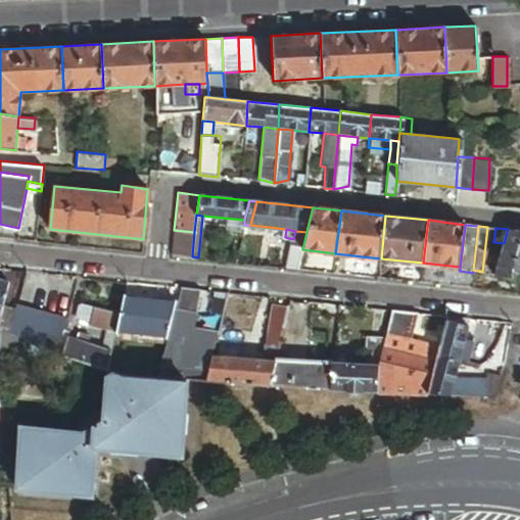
[(519,229),(508,229),(504,243),(493,274),(513,280),(517,274),(519,275),(519,229)]
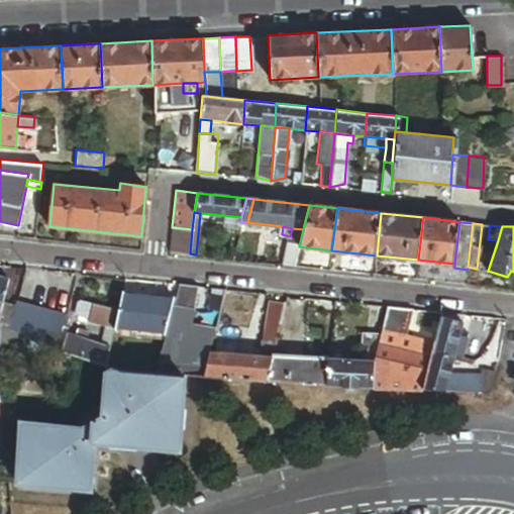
[(190,253),(192,229),(172,227),(170,251),(190,253)]
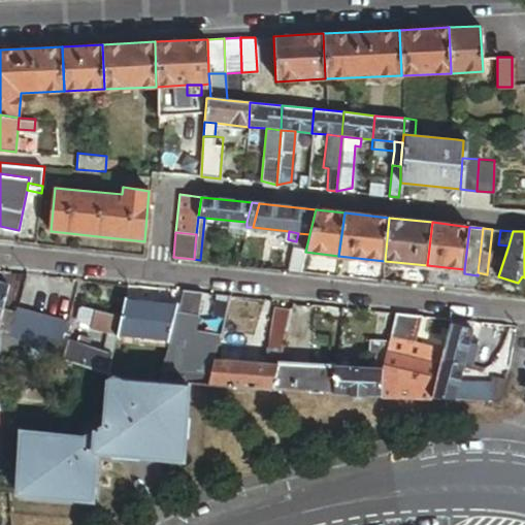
[(301,271),(305,252),(309,234),(298,233),(296,241),(290,269),(301,271)]
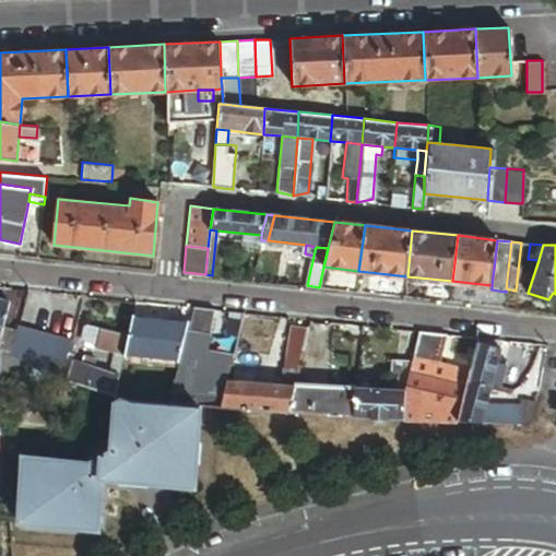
[(0,344),(4,324),(9,299),(0,297),(0,344)]
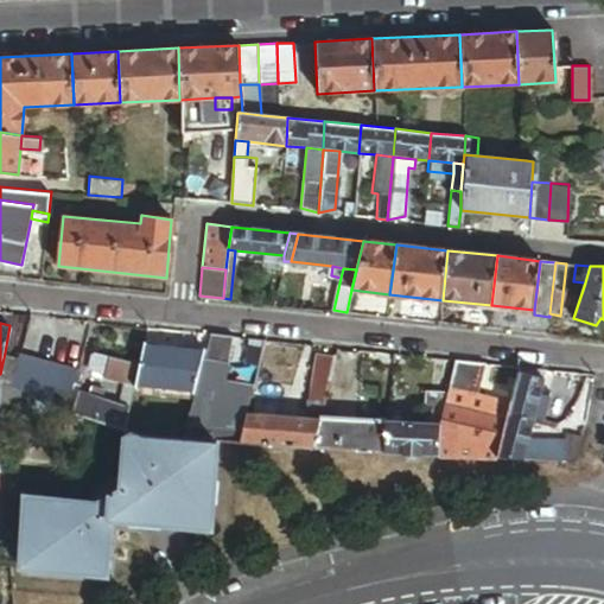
[(274,343),(265,341),(262,354),(272,356),(274,343)]
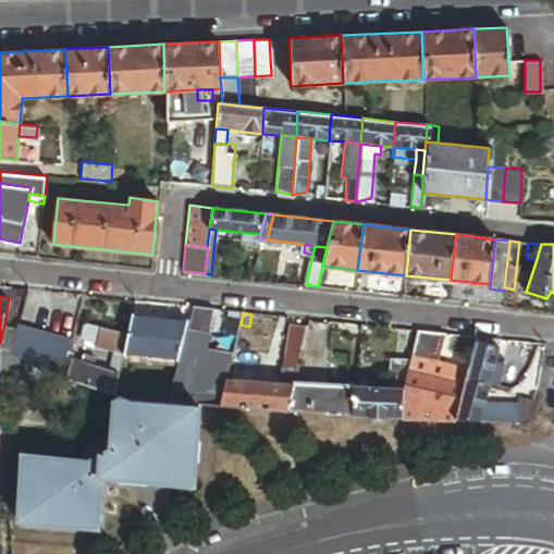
[(185,322),(134,314),(123,355),(174,364),(183,327),(185,322)]
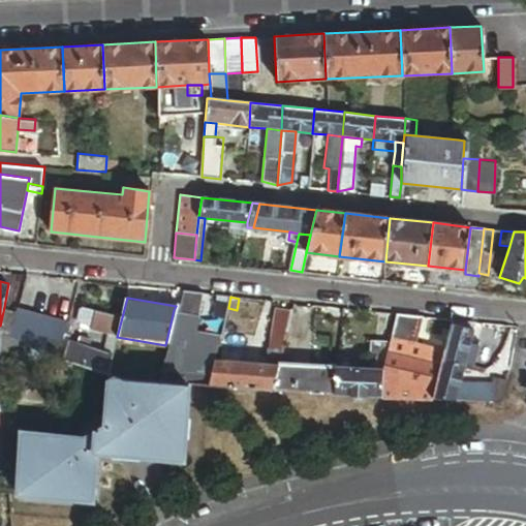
[(60,358),(68,316),(17,306),(16,309),(4,307),(0,326),(0,331),(20,340),(56,357),(60,358)]
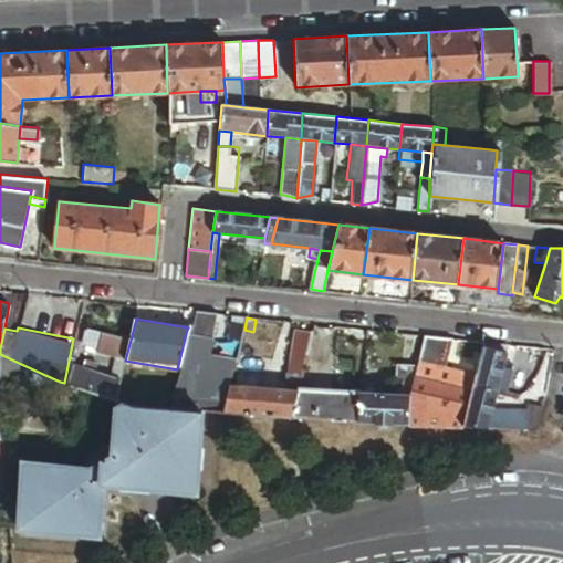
[(278,388),(296,389),(296,387),(310,331),(292,329),(278,388)]
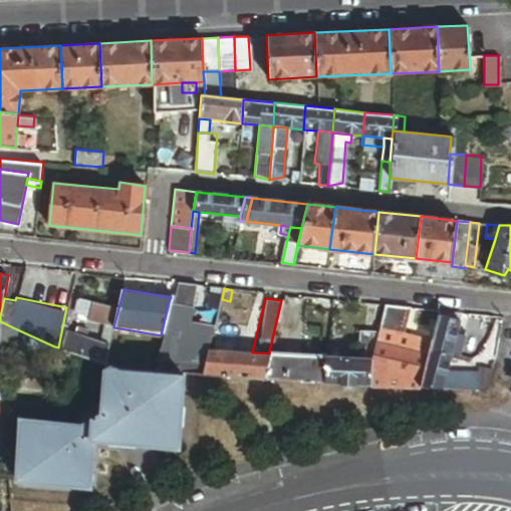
[(87,316),(90,302),(77,299),(74,313),(87,316)]
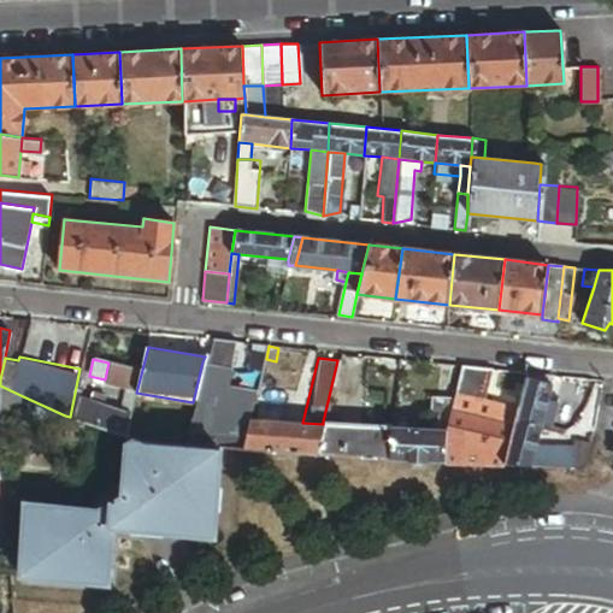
[(204,361),(195,396),(210,399),(219,365),(211,364),(204,361)]
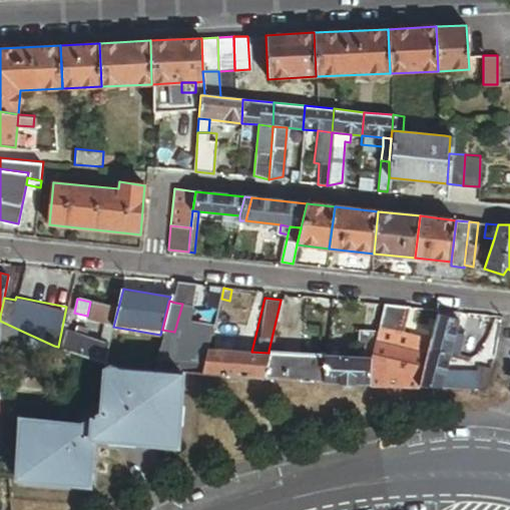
[(104,362),(108,344),(107,344),(116,307),(90,302),(87,316),(86,321),(103,324),(100,341),(85,336),(87,330),(76,326),(74,333),(65,330),(62,348),(68,351),(104,362)]
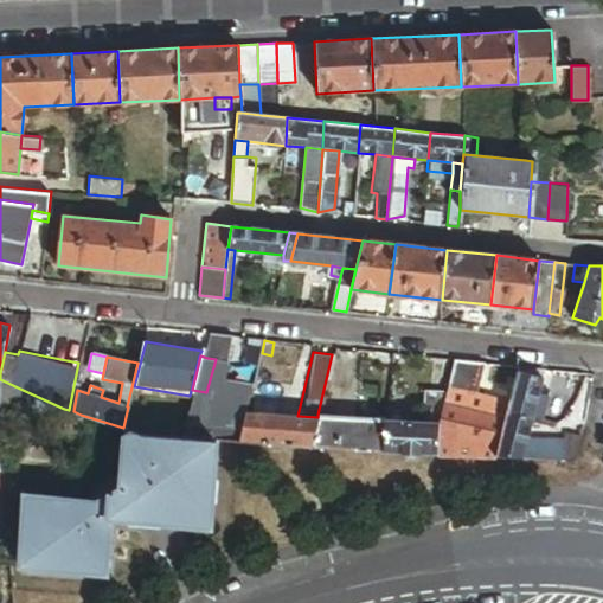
[(474,391),(482,361),(451,358),(444,390),(442,399),(506,404),(507,399),(474,391)]
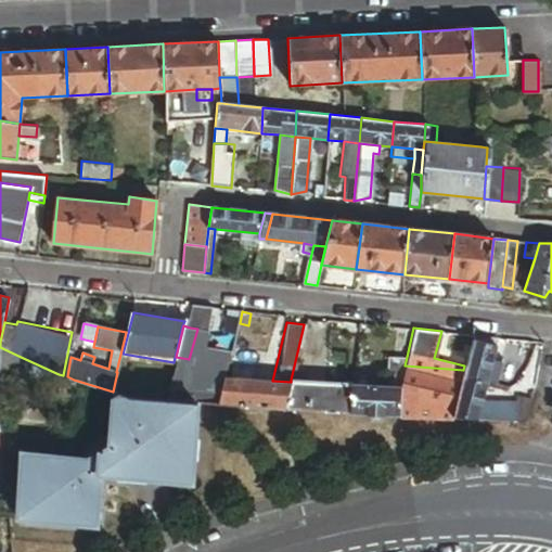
[(463,370),(452,416),(477,418),(477,416),(482,399),(487,379),(491,359),(497,336),(472,334),(464,366),(463,370)]
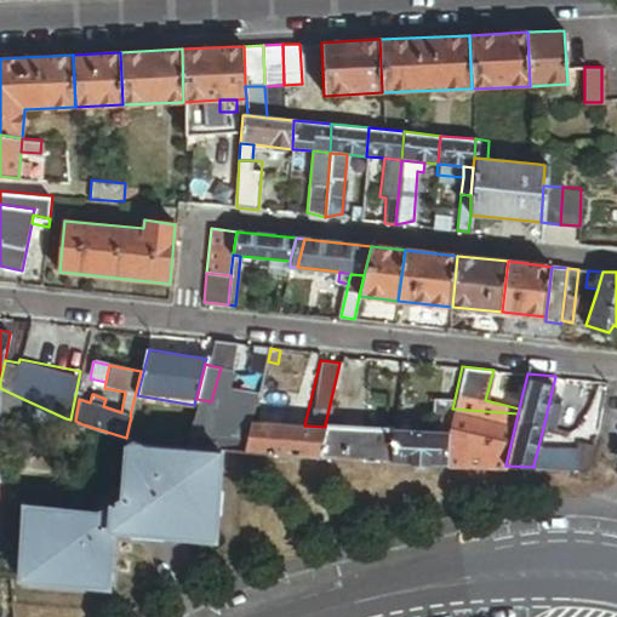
[(23,399),(0,388),(0,412),(13,421),(23,399)]
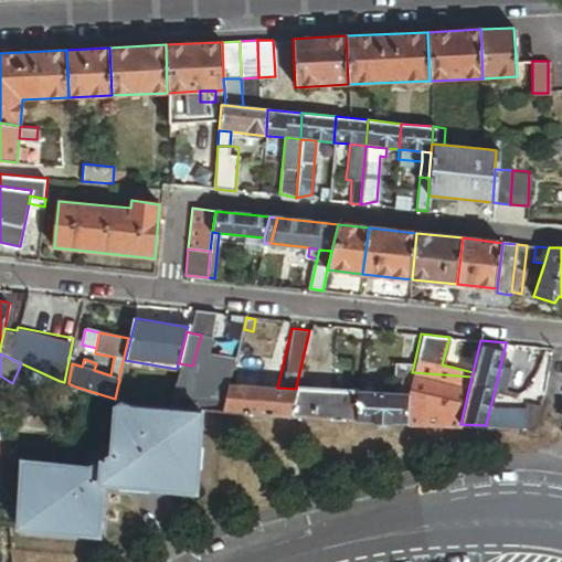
[(394,362),(392,393),(407,393),(412,372),(414,363),(394,362)]
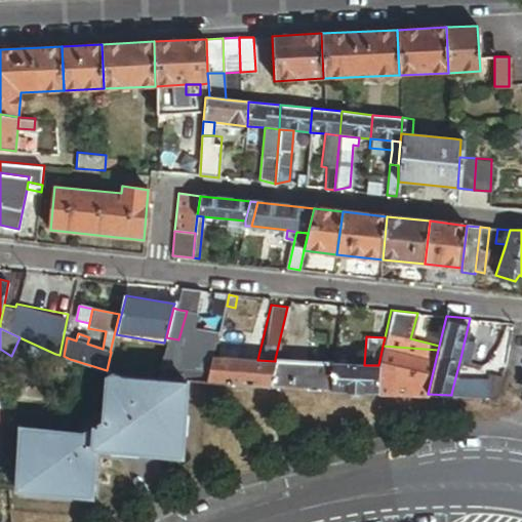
[(472,342),(465,339),(460,358),(481,363),(487,340),(474,337),(472,342)]
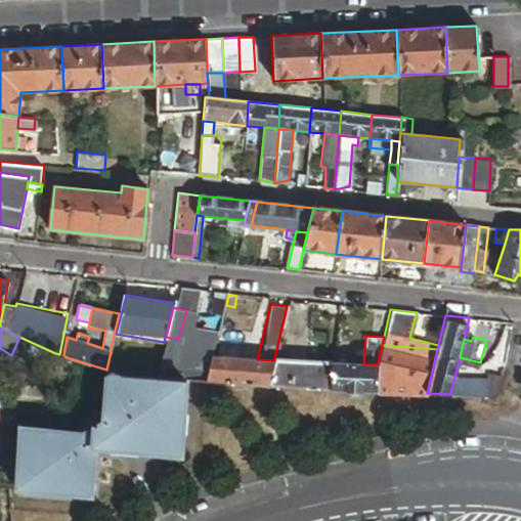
[(378,364),(376,391),(427,393),(437,349),(382,345),(378,364)]
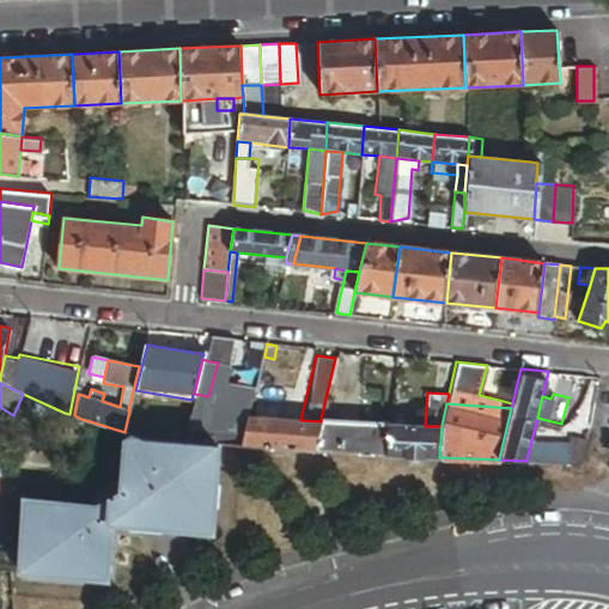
[(254,405),(253,416),(270,418),(272,406),(254,405)]
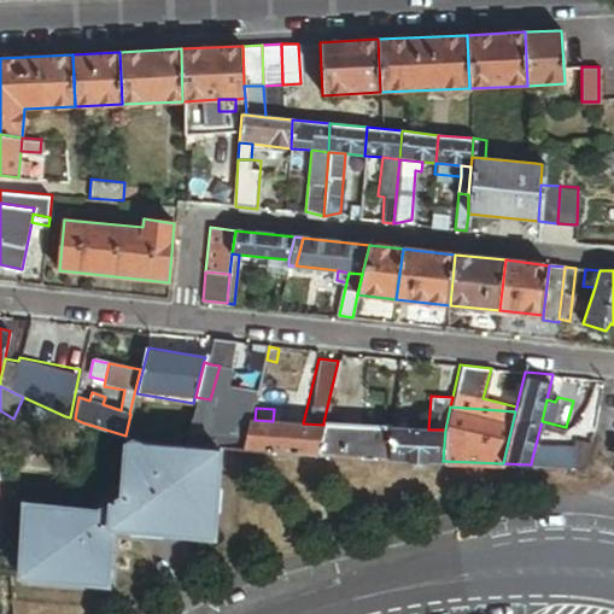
[(70,417),(65,416),(64,437),(81,439),(82,422),(75,419),(70,417)]
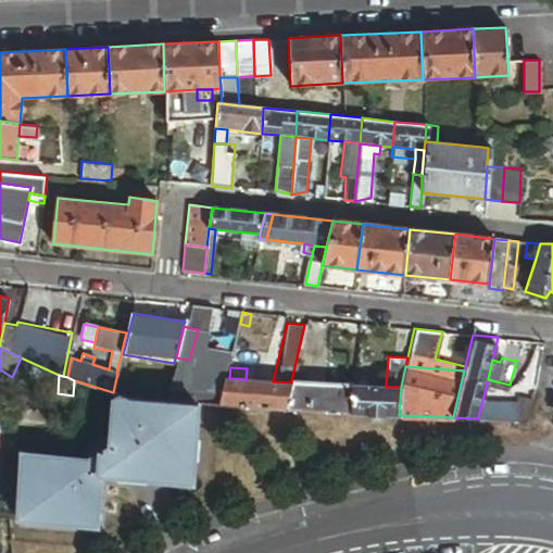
[(224,380),(172,377),(166,400),(192,402),(217,403),(224,380)]
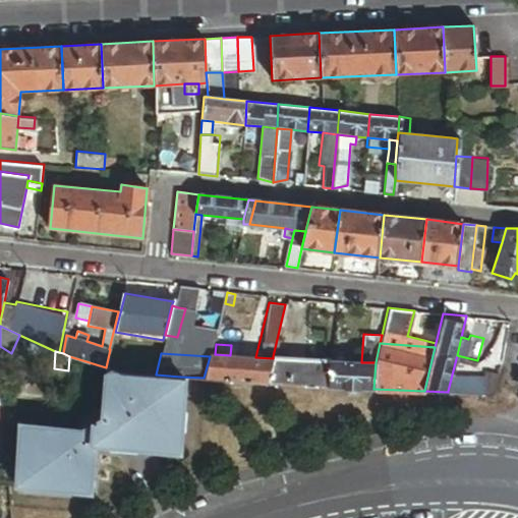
[(210,354),(210,356),(204,378),(267,382),(273,358),(255,357),(230,355),(215,354),(210,354)]
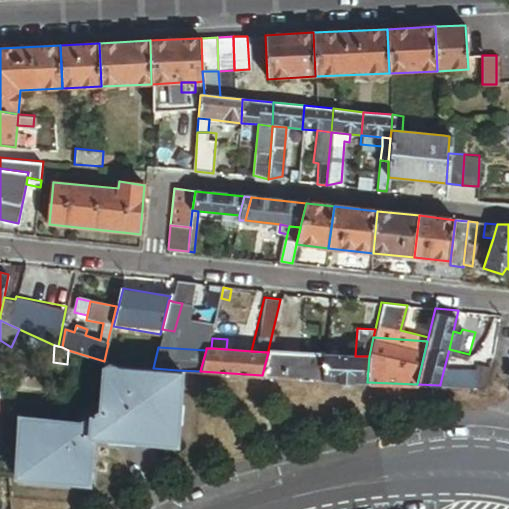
[(268,350),(268,352),(262,375),(322,379),(323,353),(268,350)]
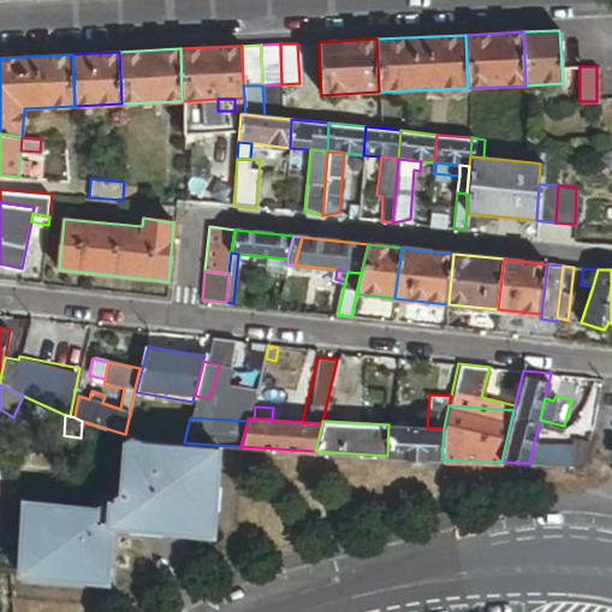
[(388,425),(387,456),(441,459),(444,428),(427,428),(388,425)]
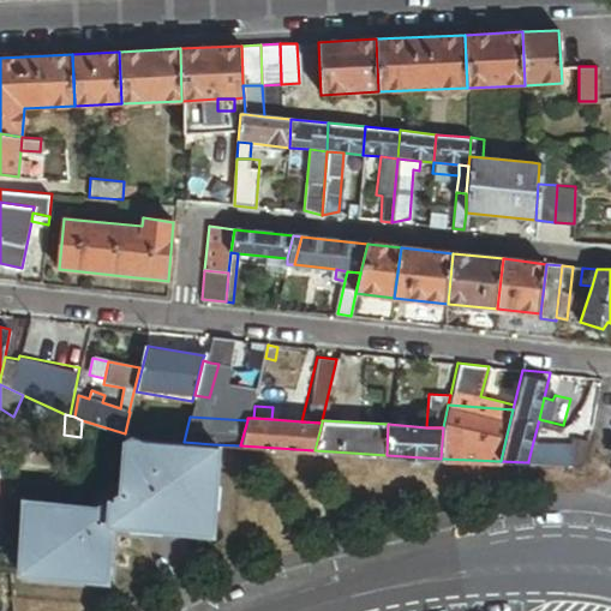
[(27,504),(21,573),(58,569),(58,576),(101,580),(108,574),(112,525),(205,532),(213,444),(184,442),(141,439),(126,435),(123,477),(93,495),(93,502),(97,510),(84,519),(78,509),(27,504)]
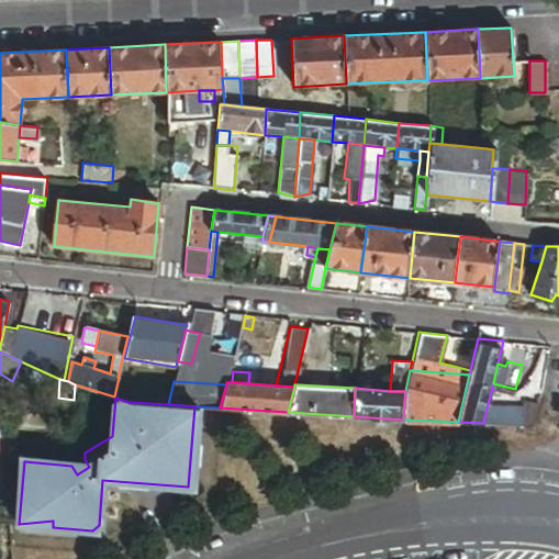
[(534,424),(536,403),(524,402),(524,407),(523,424),(534,424)]
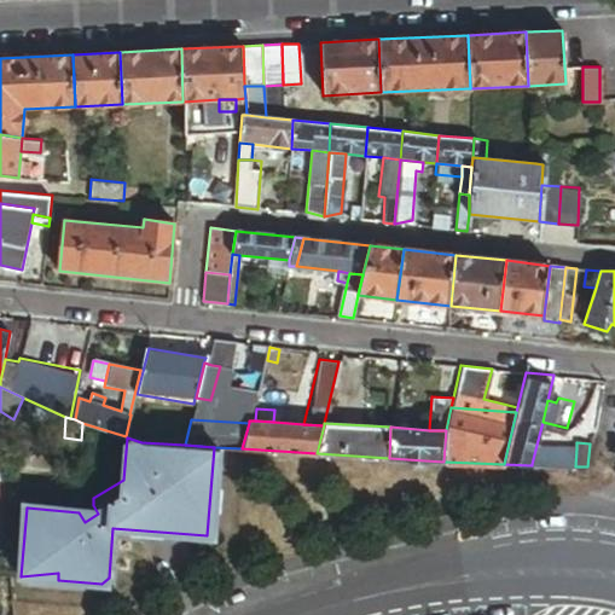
[(576,448),(537,445),(532,464),(575,466),(576,448)]
